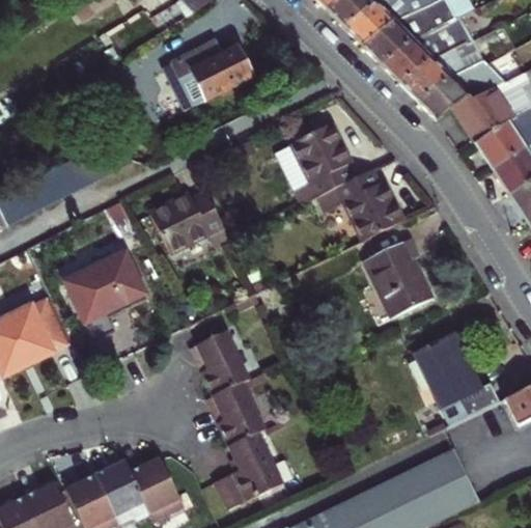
[(84,0),(93,14),(113,0),(84,0)]
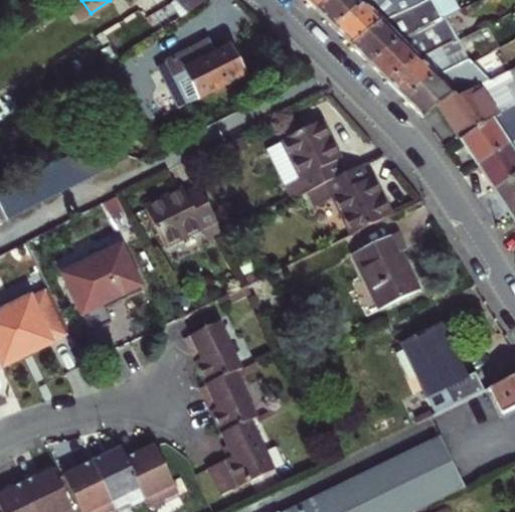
[(175,0),(187,12),(205,0),(175,0)]
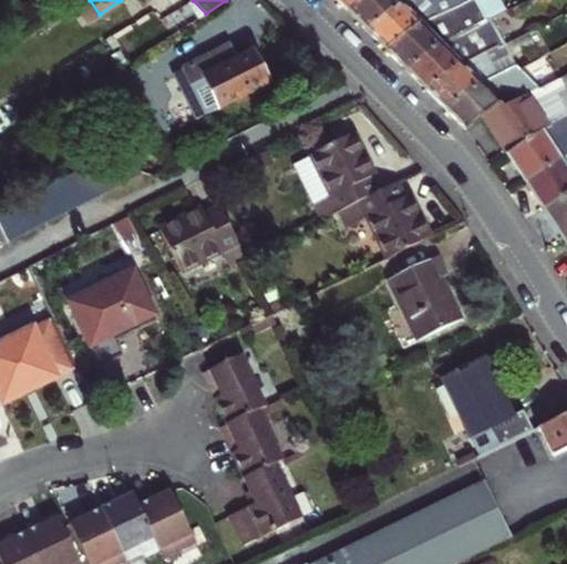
[(337,0),(347,10),(361,0),(337,0)]
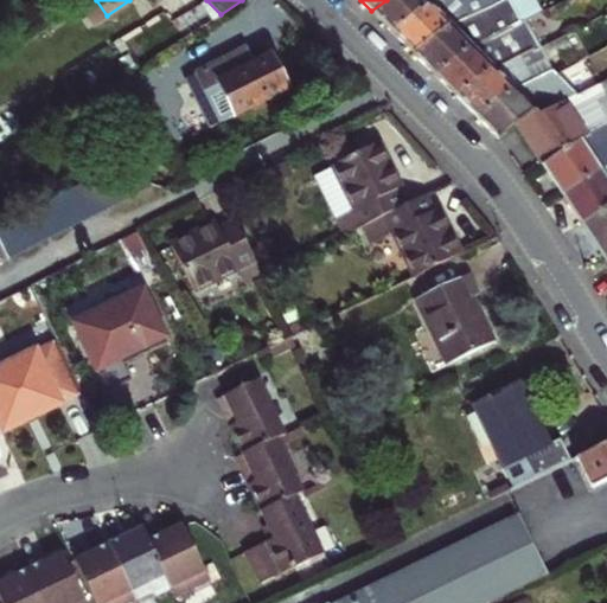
[(387,0),(371,11),(381,20),(390,31),(427,4),(434,0),(387,0)]
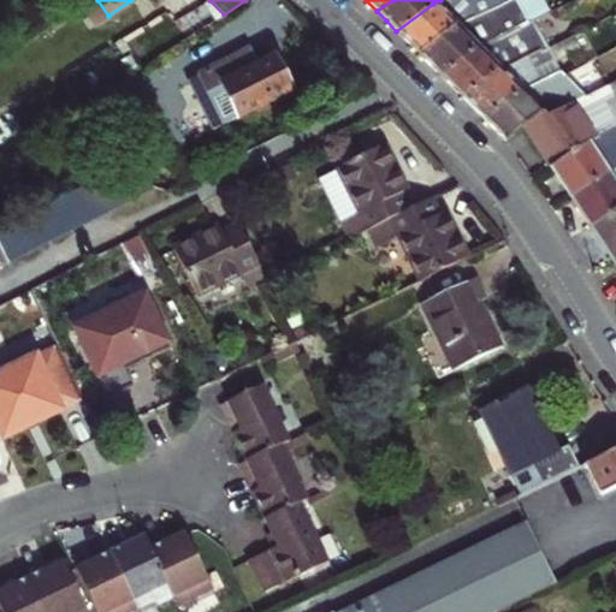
[(440,0),(433,4),(396,31),(407,42),(418,53),(456,23),(477,17),(501,4),(498,0),(472,0),(467,3),(465,0),(440,0)]
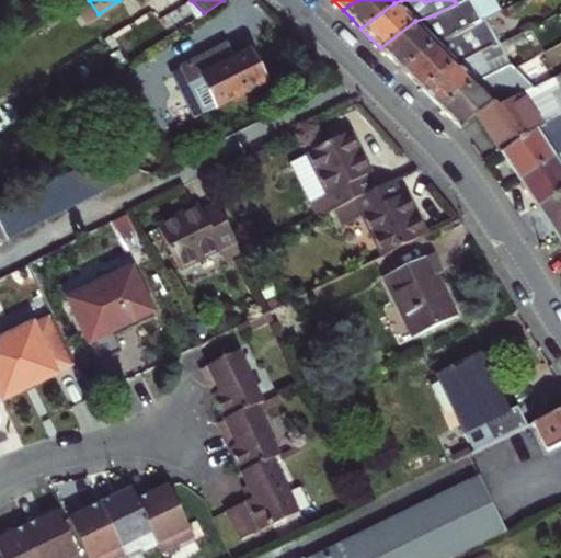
[(391,58),(401,69),(436,44),(480,21),(469,0),(462,0),(456,3),(434,15),(415,21),(380,48),(391,58)]
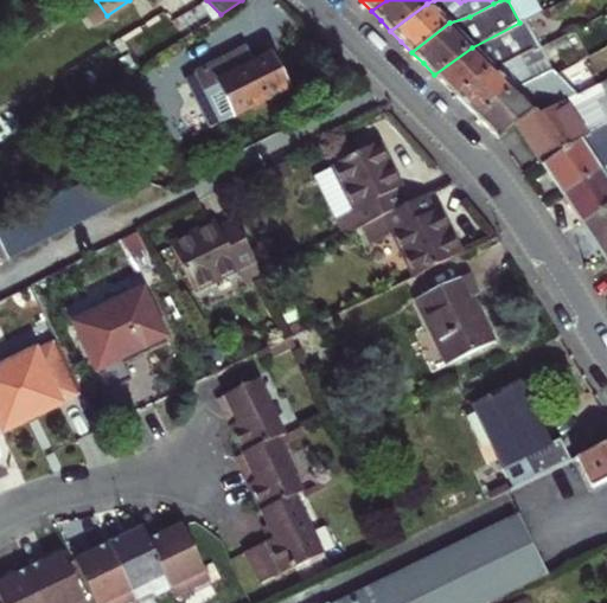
[(187,18),(195,30),(209,21),(200,10),(187,18)]
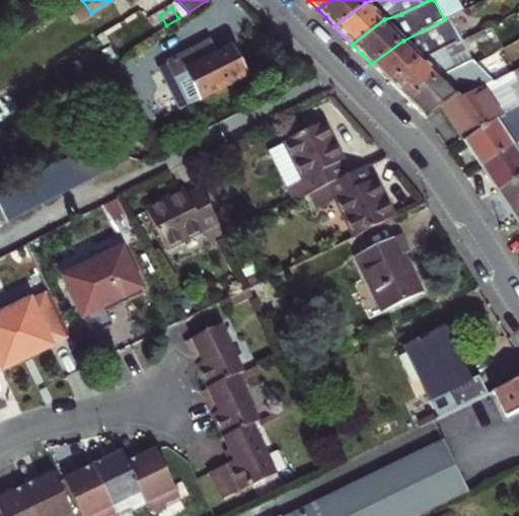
[(380,73),(389,82),(423,57),(454,41),(440,25),(446,22),(444,19),(403,41),(371,64),(380,73)]
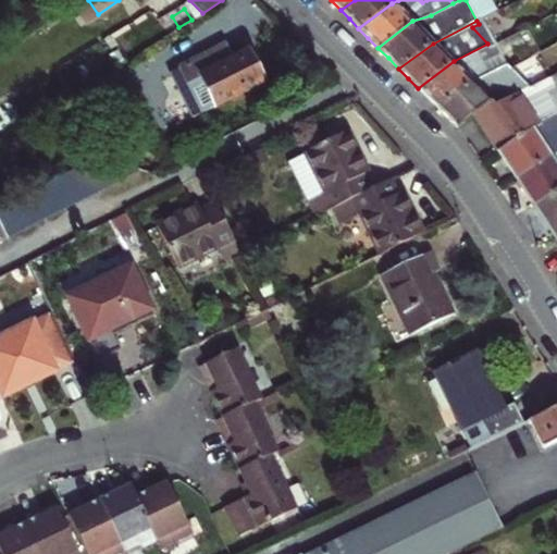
[(454,61),(418,88),(426,97),(436,107),(470,81),(487,71),(483,62),(503,53),(523,42),(518,31),(489,46),(487,44),(454,61)]
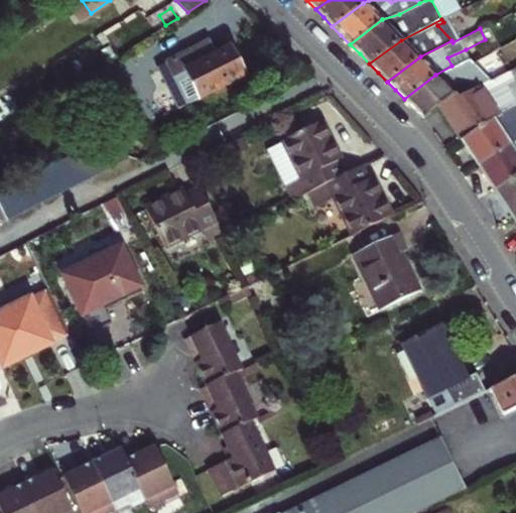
[(210,39),(157,66),(176,107),(243,73),(237,59),(230,45),(217,51),(210,39)]
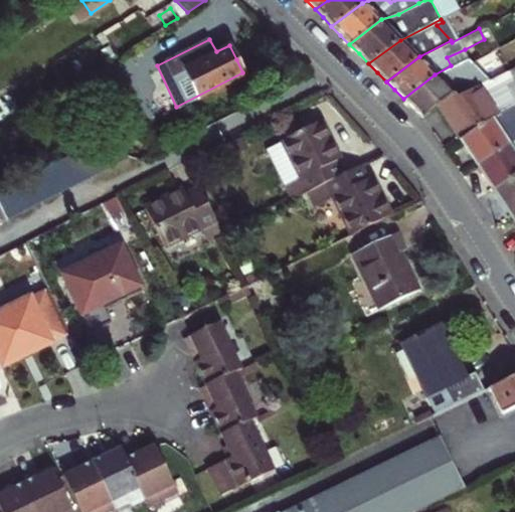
[(447,57),(451,65),(469,56),(465,49),(447,57)]
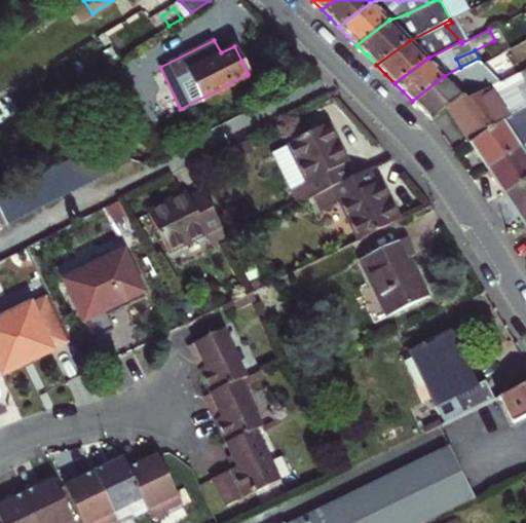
[(482,63),(485,68),(506,58),(503,51),(482,63)]
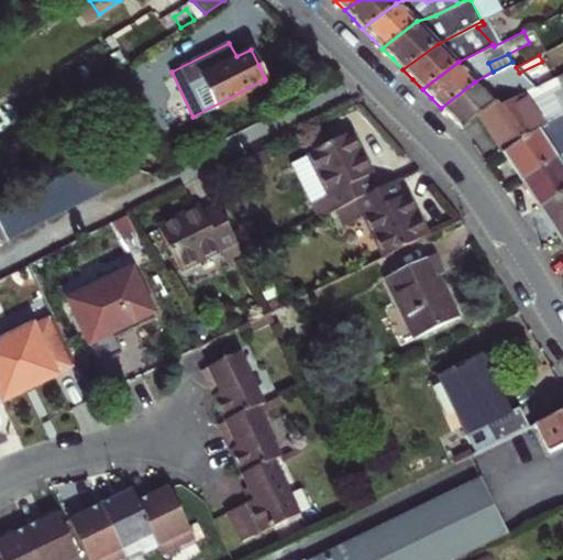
[(475,81),(441,108),(450,118),(460,127),(496,101),(500,107),(514,100),(499,86),(521,75),(519,73),(516,67),(512,62),(493,72),(475,81)]
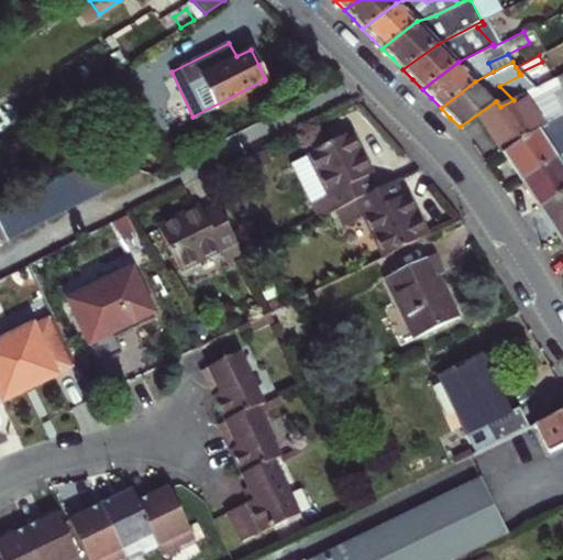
[(562,73),(514,100),(500,107),(478,118),(489,135),(501,152),(539,129),(544,124),(543,122),(562,112),(551,92),(562,86),(562,73)]
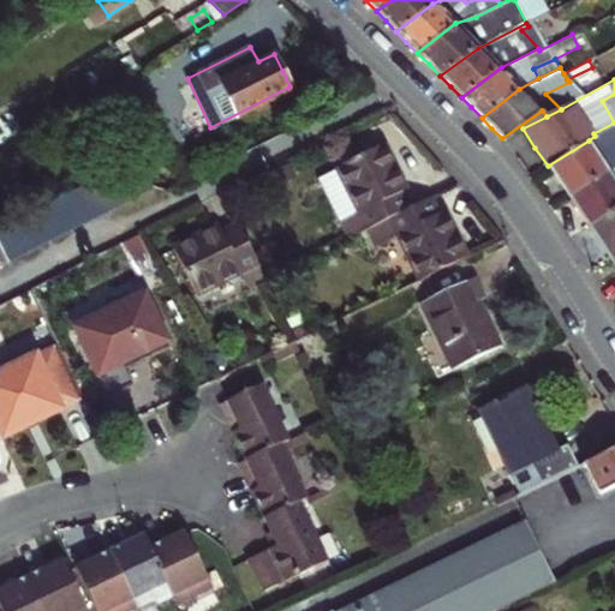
[(502,138),(523,129),(547,117),(542,111),(502,138)]
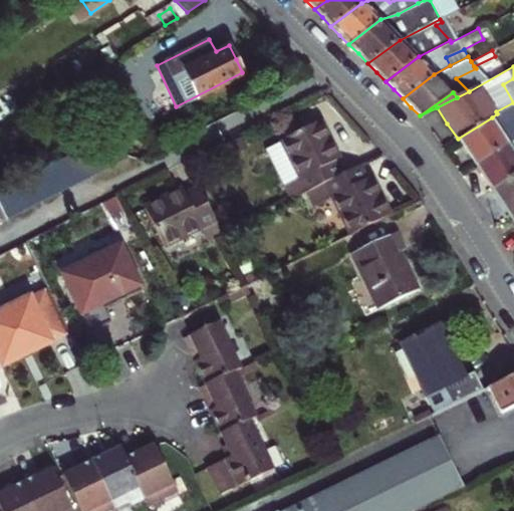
[(492,117),(509,144),(513,140),(513,103),(513,102),(496,111),(497,113),(492,117)]
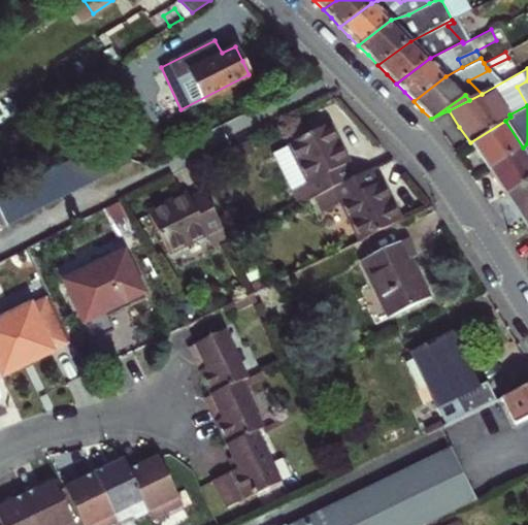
[(479,156),(488,168),(523,148),(505,121),(470,142),(479,156)]
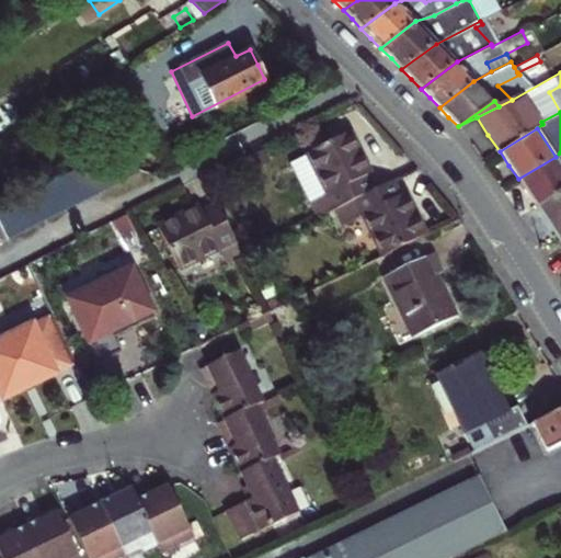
[(341,204),(371,190),(365,175),(369,173),(359,151),(350,131),(307,150),(327,193),(313,198),(320,215),(333,208),(341,204)]
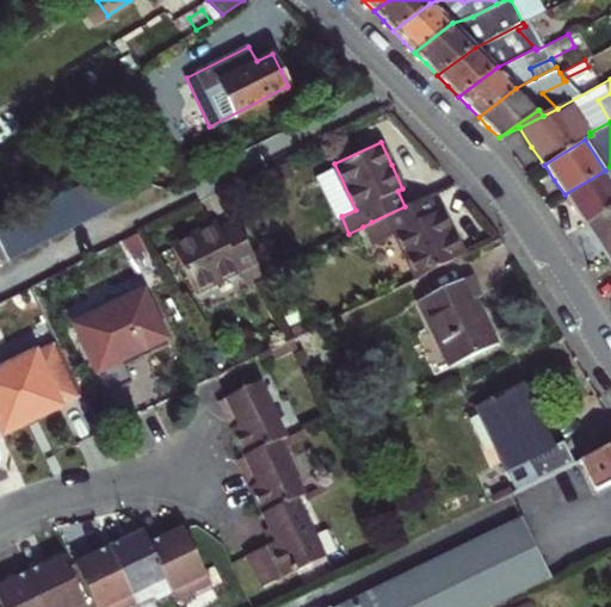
[(610,166),(605,171),(565,194),(574,209),(584,223),(610,206),(610,166)]
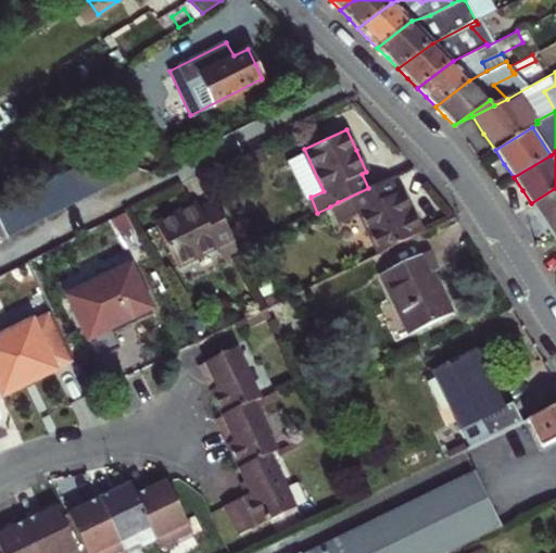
[(395,191),(389,177),(368,188),(338,202),(345,220),(362,213),(379,251),(422,230),(412,209),(402,188),(395,191)]
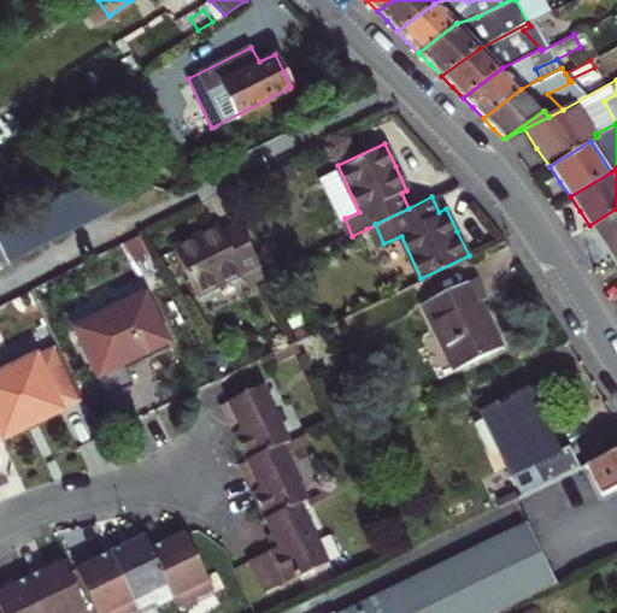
[(616,208),(589,225),(600,242),(611,259),(616,255),(616,208)]
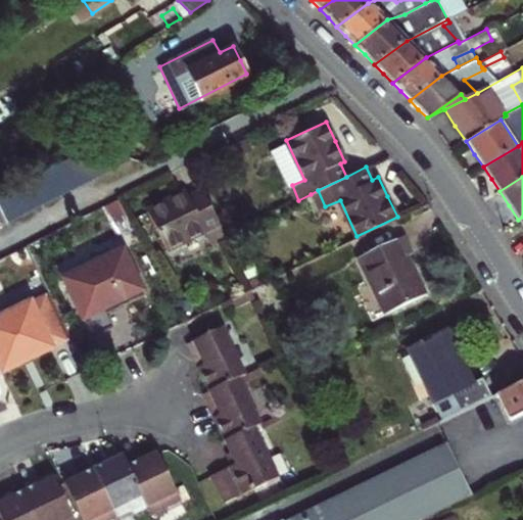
[(287,188),(294,201),(298,200),(292,185),(287,188)]
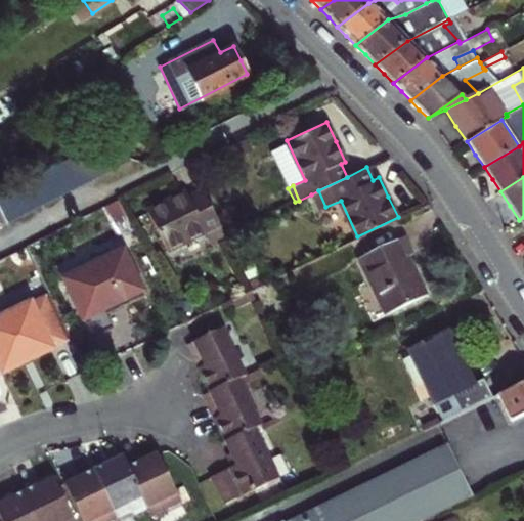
[(195,191),(188,194),(186,190),(147,209),(167,249),(205,230),(211,244),(226,236),(202,188),(195,191)]
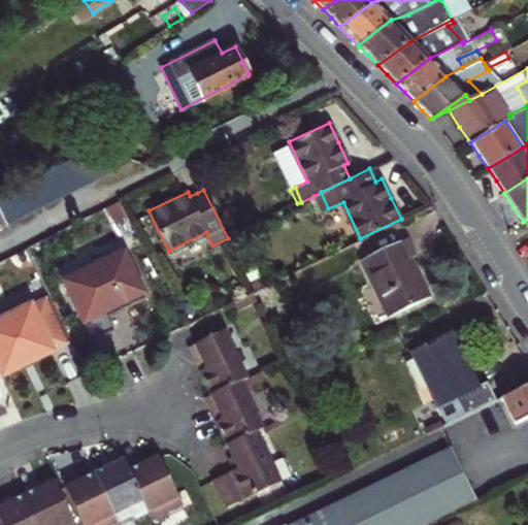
[(322,212),(328,208),(321,192),(314,196),(322,212)]
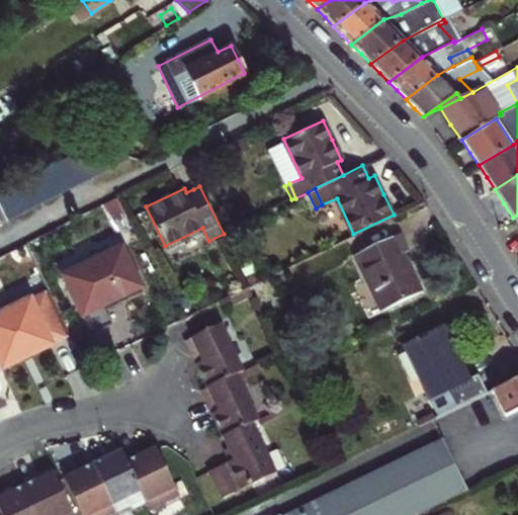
[(244,204),(229,202),(227,215),(241,218),(244,204)]
